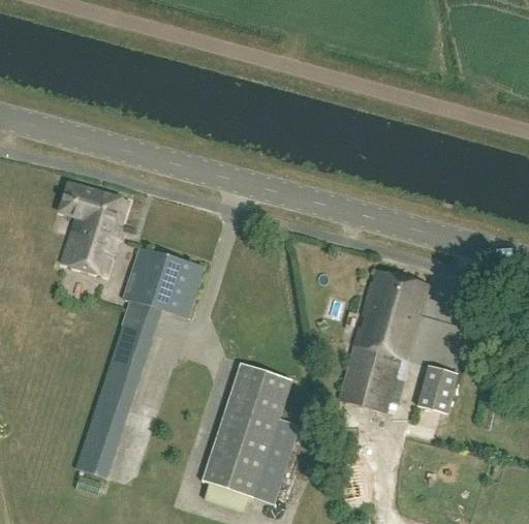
[(130,197),(70,182),(63,209),(80,213),(67,263),(111,273),(130,197)]
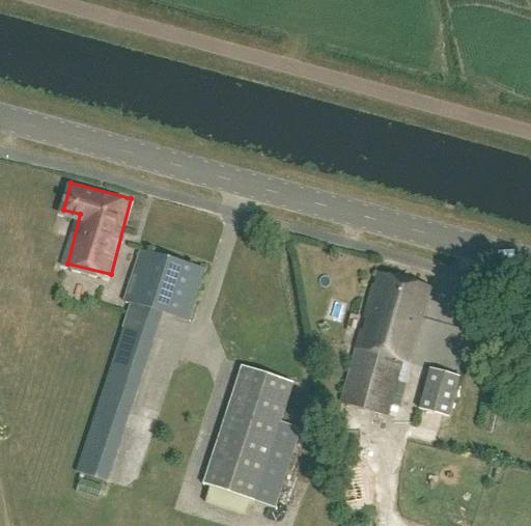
[(140,249),(126,296),(190,315),(204,270),(140,249)]
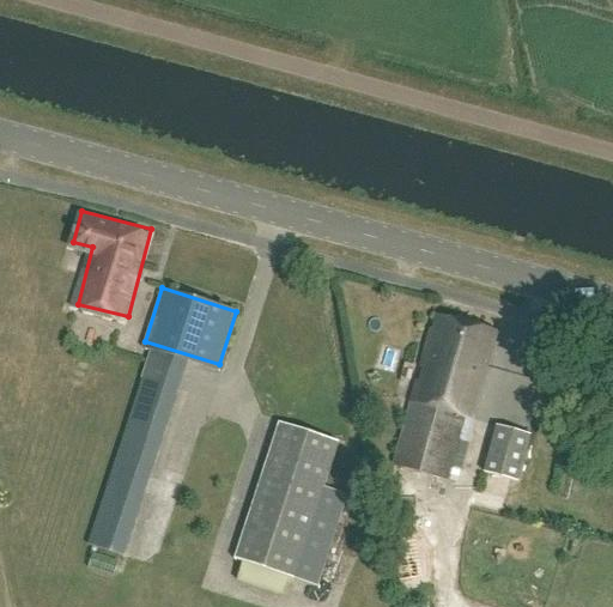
[(496,328),(437,311),(434,327),(430,326),(394,460),(447,474),(463,410),(473,412),(496,328)]
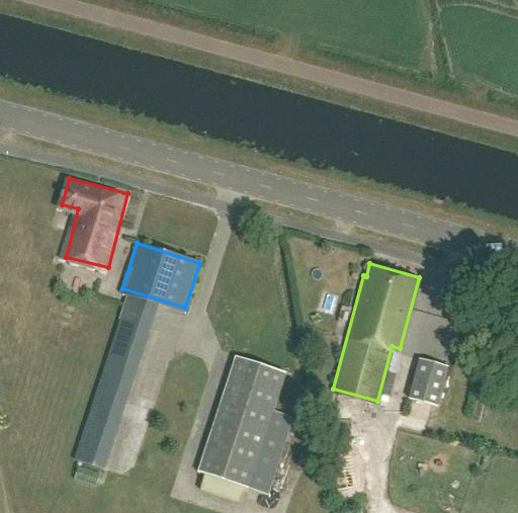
[(151,325),(119,315),(73,456),(104,466),(151,325)]
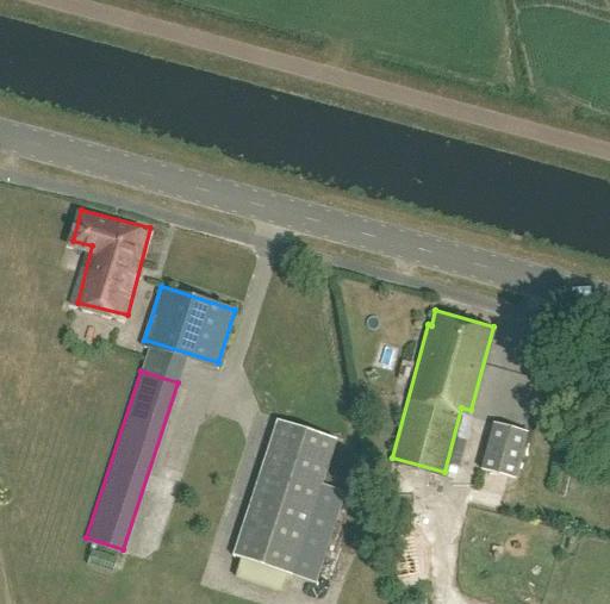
[(335,436),(277,417),(232,552),(315,579),(344,490),(321,481),(335,436)]
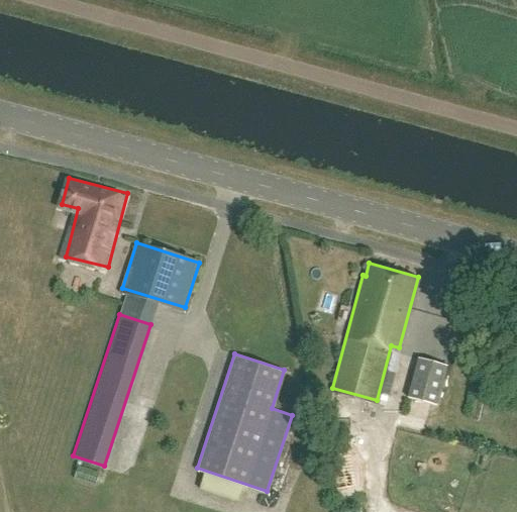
[(447,363),(418,355),(408,394),(437,402),(447,363)]
